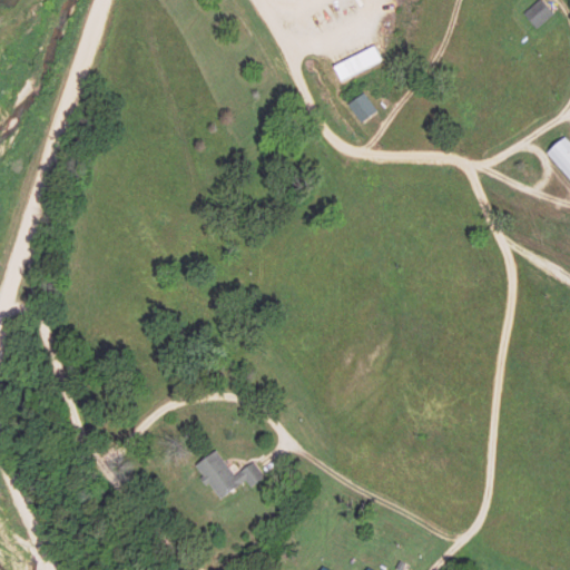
[(554,17),(542,1),(524,16),(537,31),(554,17)]
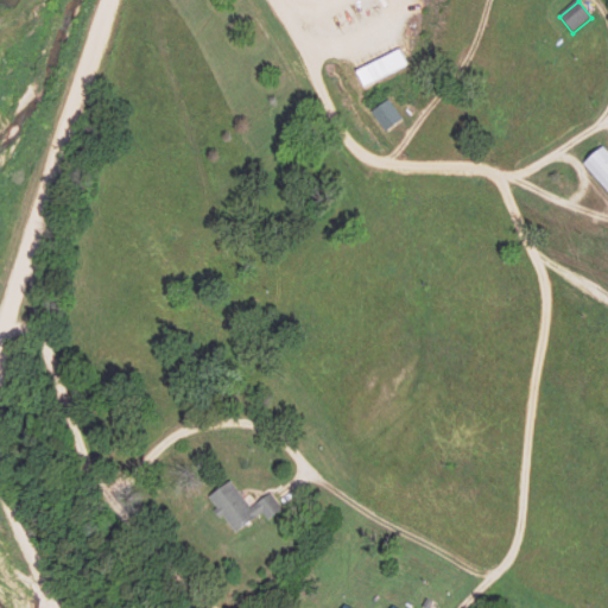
[(409,70),(403,54),(358,70),(363,87),(409,70)]
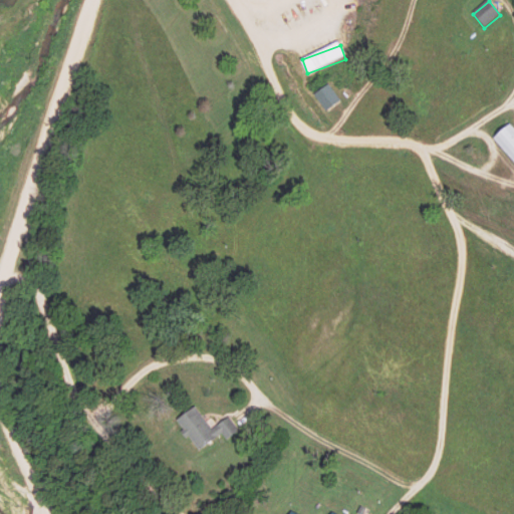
[(314,95),(326,112),(341,102),(329,85),(314,95)]
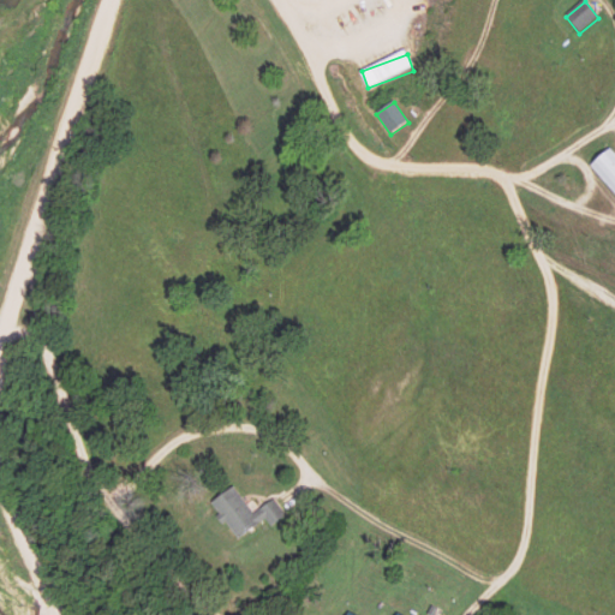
[(614,155),(610,150),(591,168),(614,193),(614,155)]
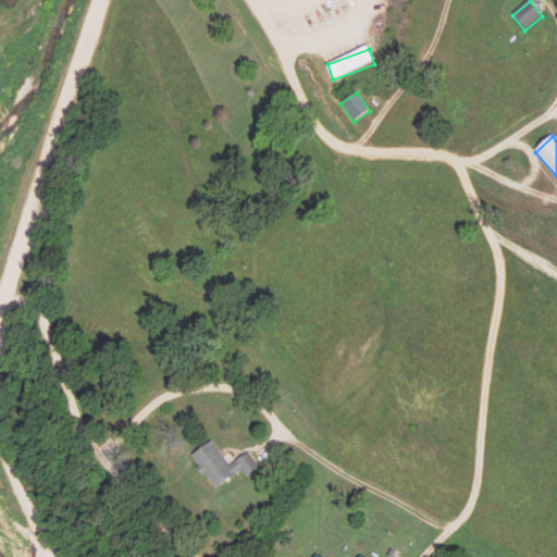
[(249,454),(231,467),(213,443),(193,457),(215,491),(243,471),(247,478),(260,469),(249,454)]
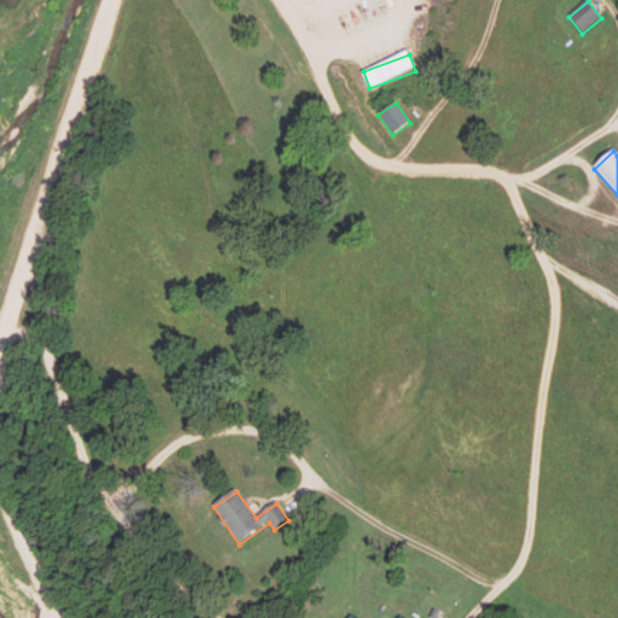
All buildings are outlined.
